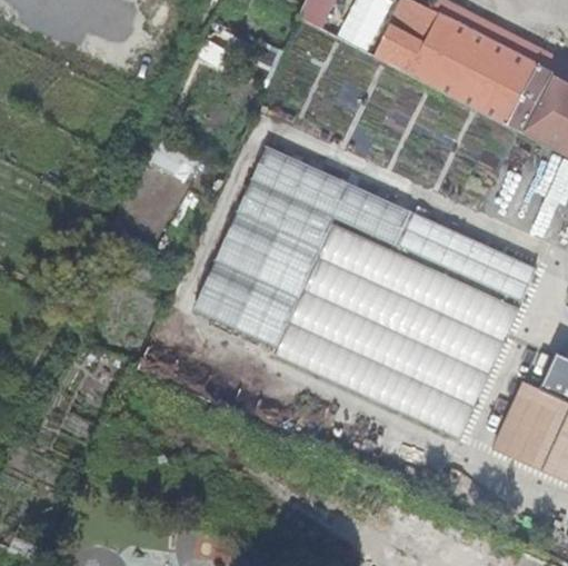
[(337,0),(306,0),(297,20),(299,21),(322,32),(337,0)]
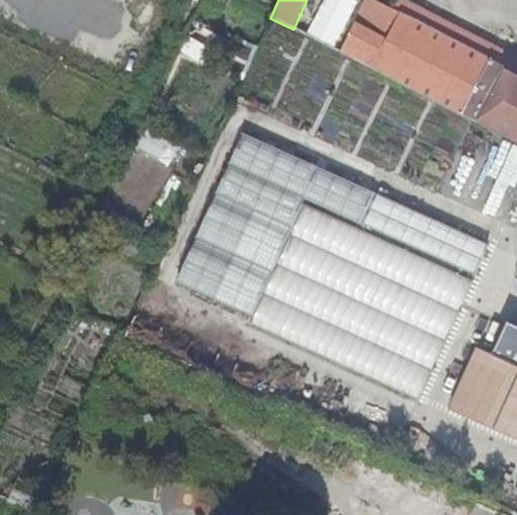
[(324,0),(305,36),(333,52),(358,4),(351,0),(324,0)]
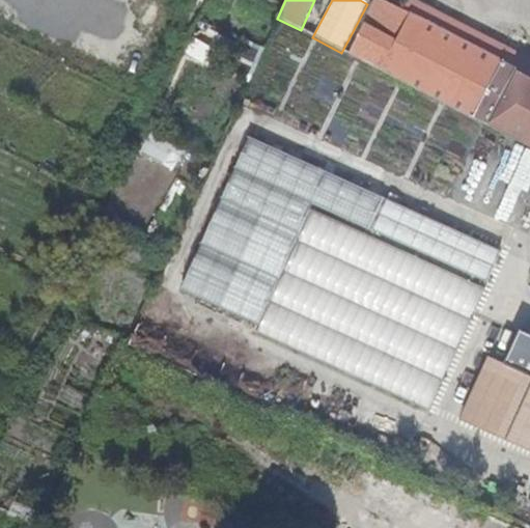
[(369,0),(367,4),(341,53),(529,151),(529,79),(440,33),(375,0),(369,0)]
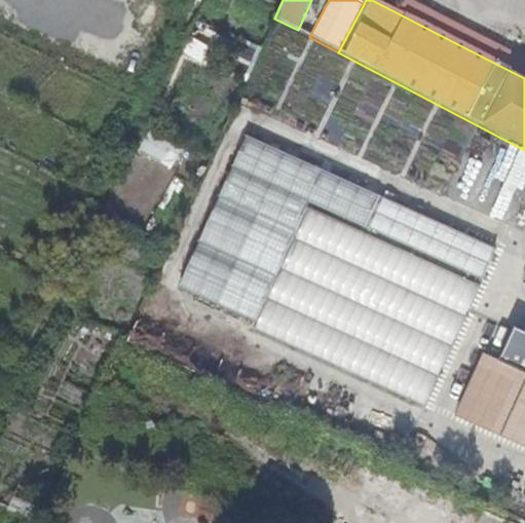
[(171,171),(181,151),(144,132),(134,151),(171,171)]
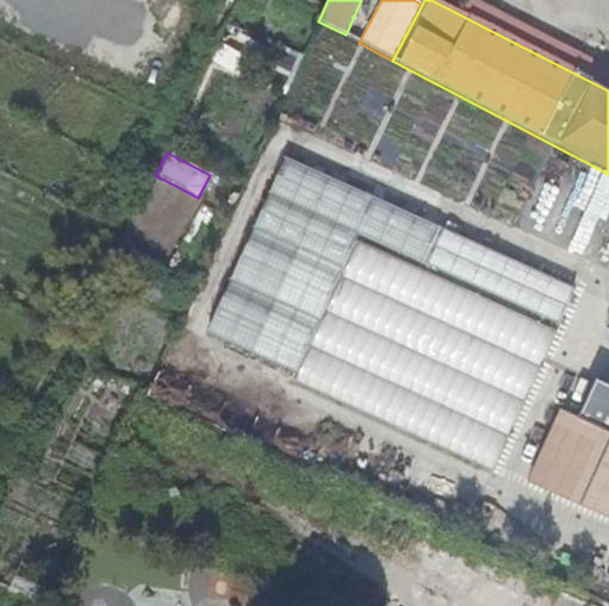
[(285,155),(203,333),(492,470),(580,289),(285,155)]
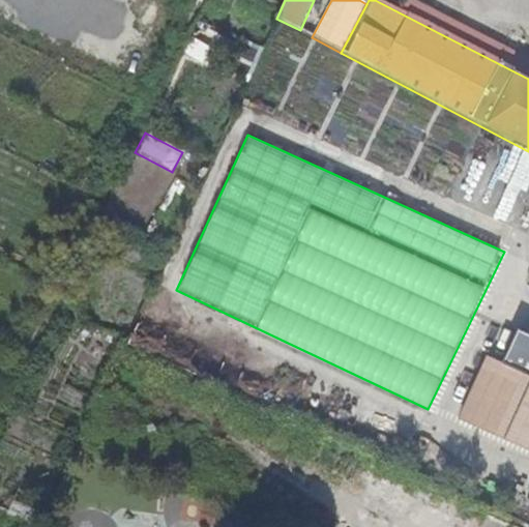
[(487,355),(461,412),(528,443),(528,343),(502,330),(490,357),(487,355)]
